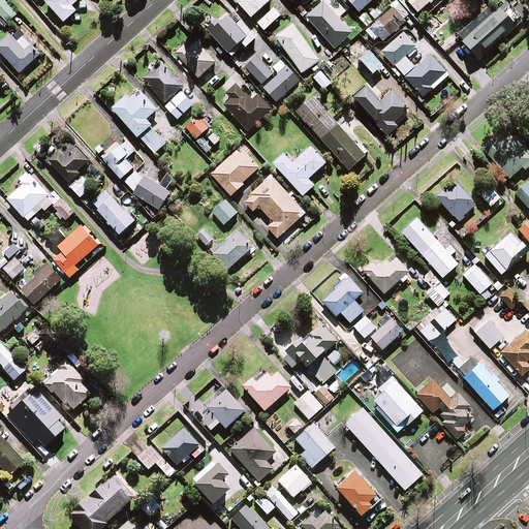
[(18,14),(4,0),(3,0),(0,3),(0,13),(8,23),(18,14)]
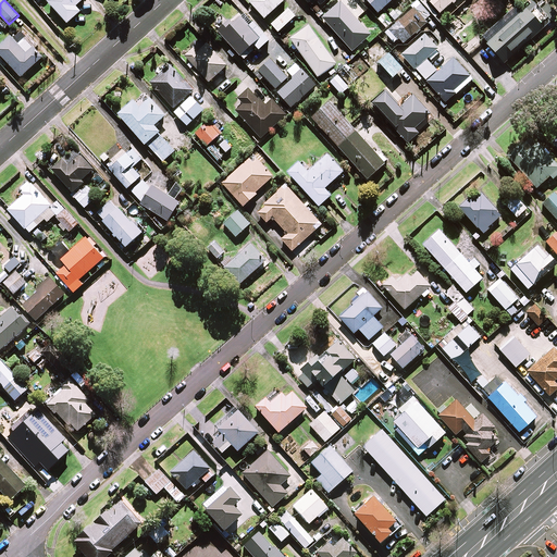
[(84,0),(50,0),(49,2),(69,24),(82,12),(77,7),(84,0)]
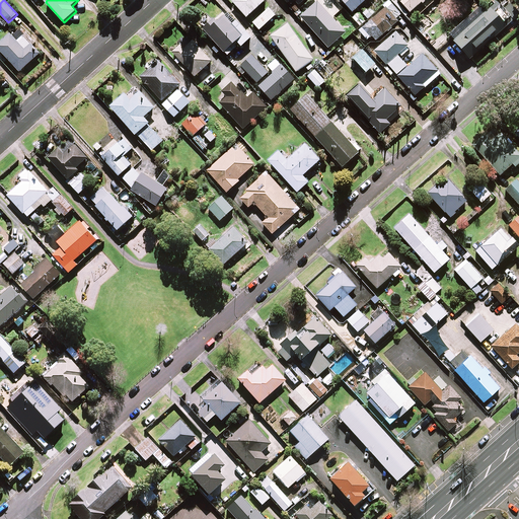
[(267,0),(235,0),(233,2),(247,17),(267,0)]
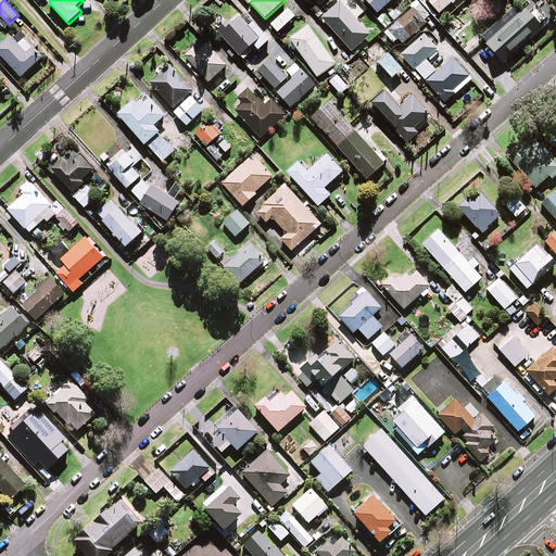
[(392,0),(366,0),(378,13),(392,0)]
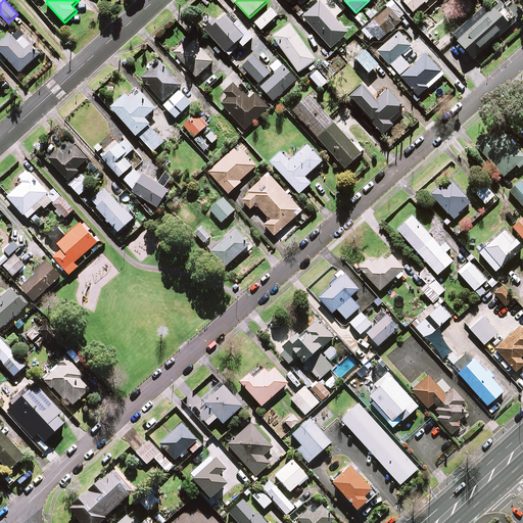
[(402,0),(414,12),(425,3),(430,8),(438,0),(402,0)]
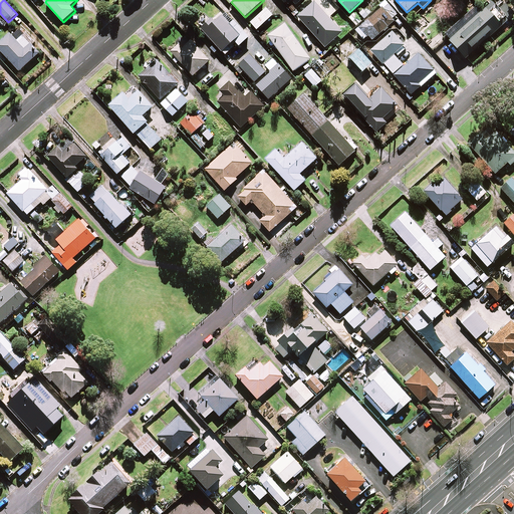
[(499,7),(505,2),(502,0),(493,0),(483,11),(477,5),(445,36),(467,58),(474,50),(473,49),(491,31),(494,34),(510,18),(499,7)]
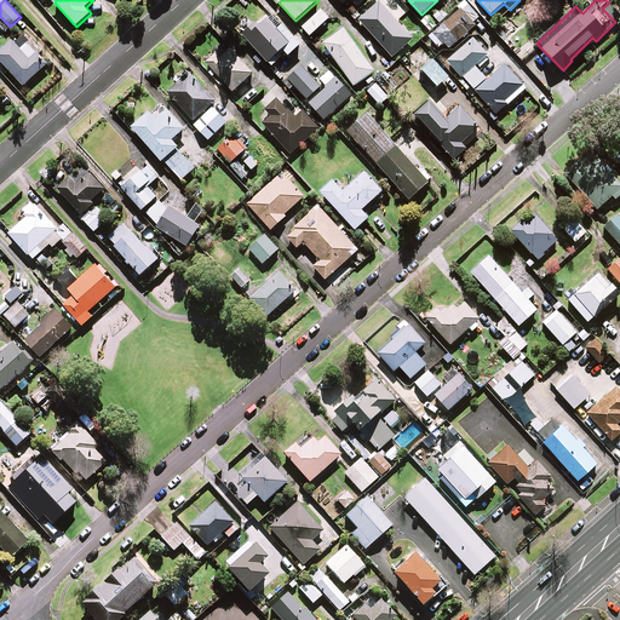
[(413,39),(379,3),(360,21),(394,57),(413,39)]
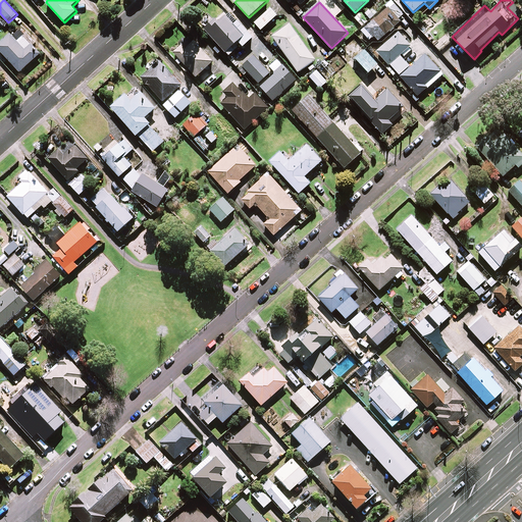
[(403,15),(394,4),(362,31),(370,41),(375,36),(378,41),(401,22),(399,19),(403,15)]
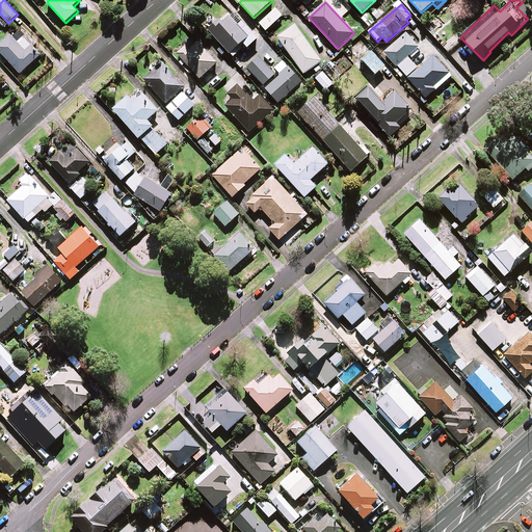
[(283,17),(276,9),(260,24),(266,31),(283,17)]
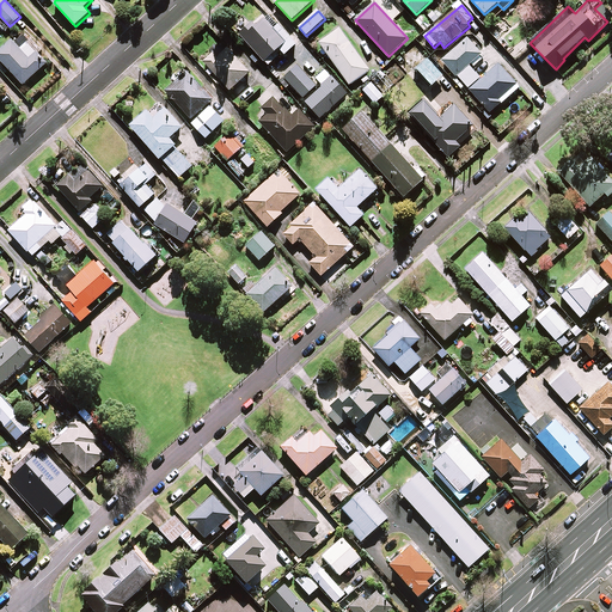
[(275,30),(265,18),(256,28),(251,23),(239,34),(269,66),(276,60),(273,56),(280,49),(286,55),(298,43),(281,25),(275,30)]
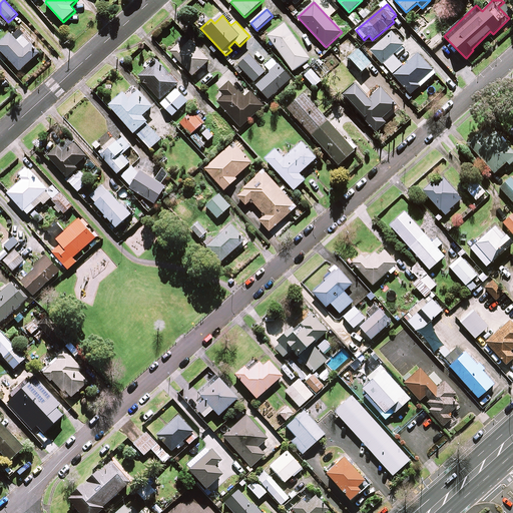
[(311,59),(285,24),(269,36),(294,71),(311,59)]
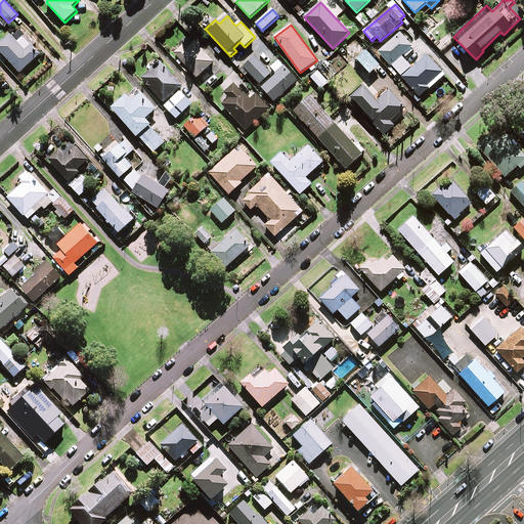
[(412,46),(400,32),(380,51),(420,97),(445,75),(428,55),(412,69),(402,56),(412,46)]
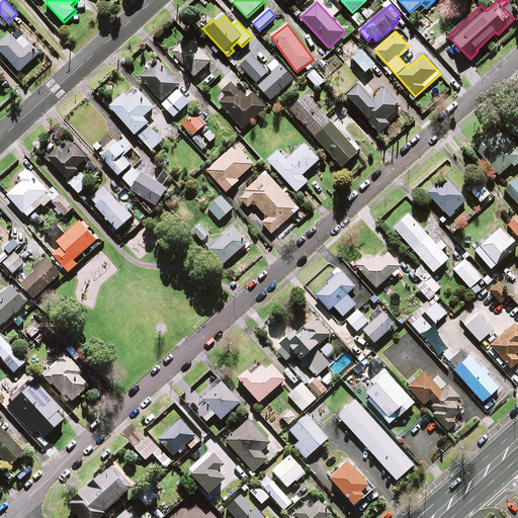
[(24,49),(11,34),(0,45),(0,49),(20,72),(40,55),(30,44),(24,49)]
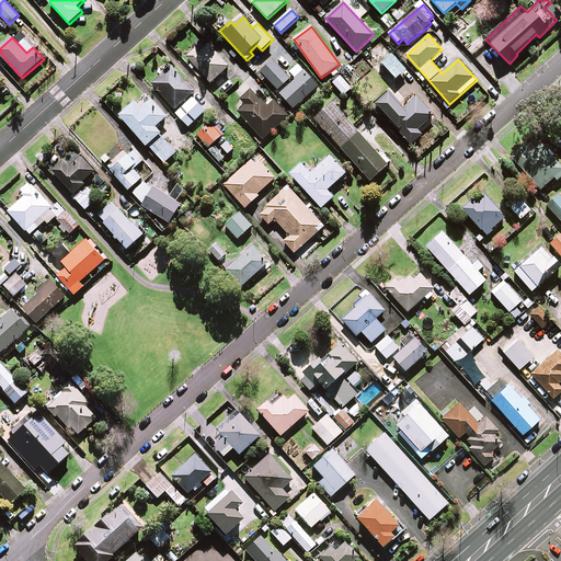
[(229,67),(203,39),(185,56),(212,83),(229,67)]
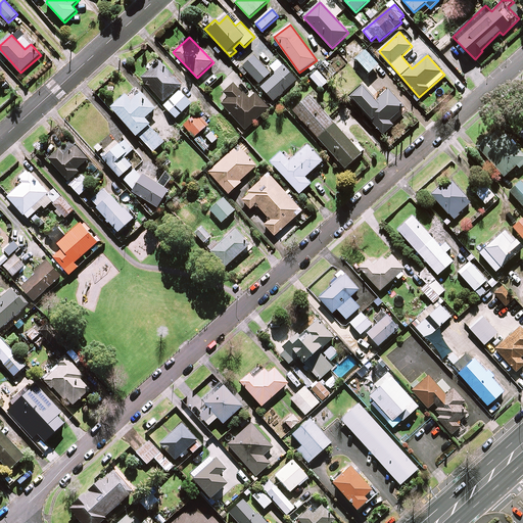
[(380,64),(365,49),(355,58),(370,74),(380,64)]
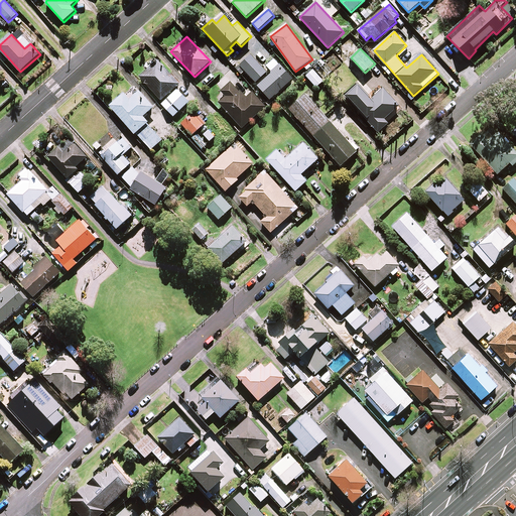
[(267,73),(251,55),(241,67),(256,83),(267,73)]
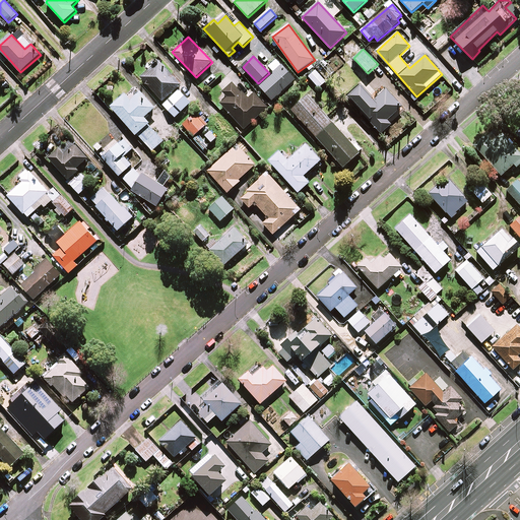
[(297,79),(277,59),(269,67),(275,73),(260,87),(273,101),(297,79)]
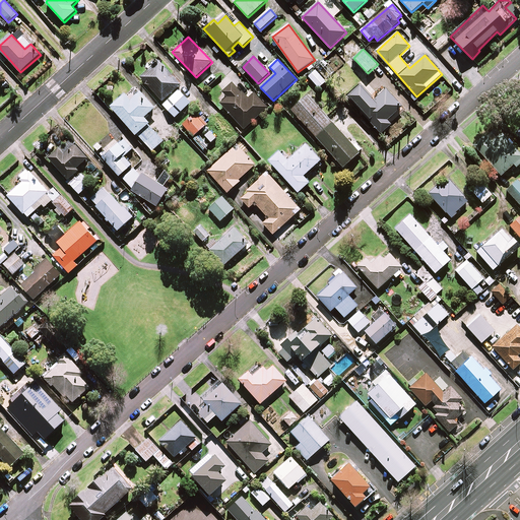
[(334,72),(324,61),(317,67),(327,78),(334,72)]
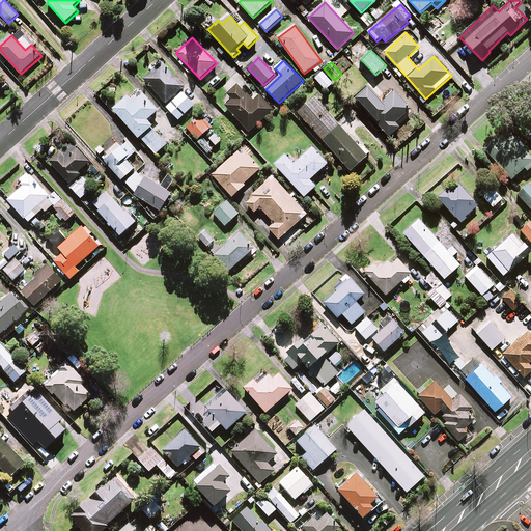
[(185,87),(162,63),(144,80),(169,106),(167,108),(179,120),(195,105),(182,90),(185,87)]
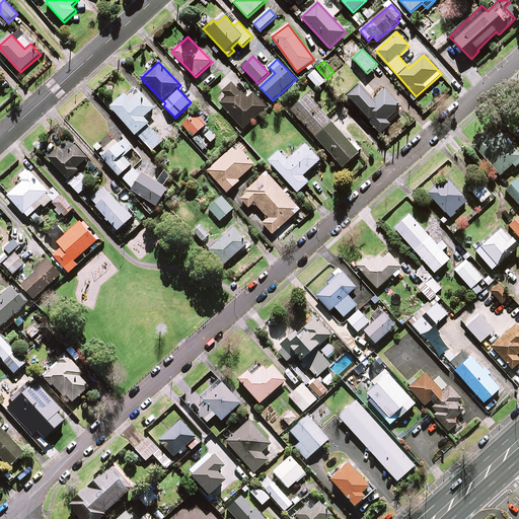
[(325,82),(315,70),(308,77),(318,88),(325,82)]
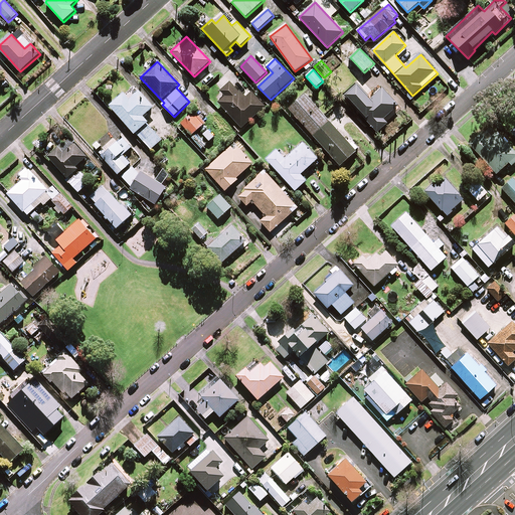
[(245,99),(230,82),(221,91),(226,97),(219,103),(242,128),(266,107),(252,92),(245,99)]
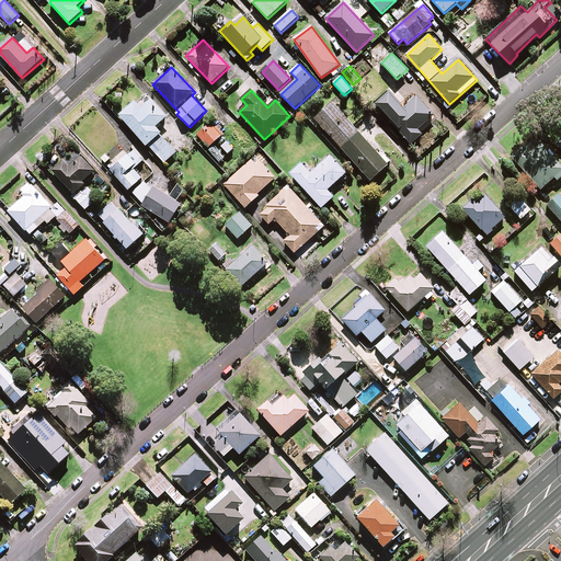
[(403,107),(390,91),(376,102),(411,145),(423,135),(419,129),(434,116),(418,96),(403,107)]
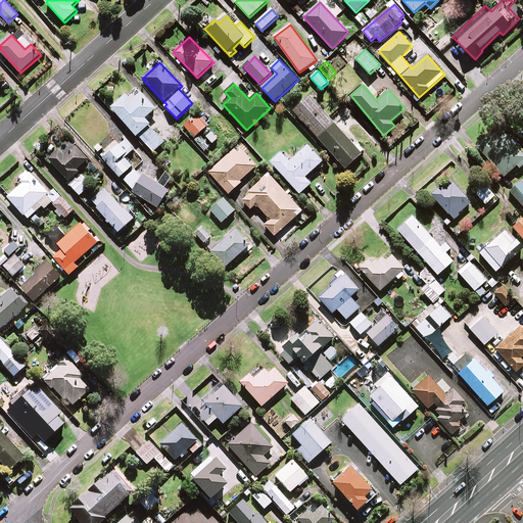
[(156,109),(136,86),(112,107),(138,136),(139,135),(153,152),(164,142),(145,120),(156,109)]
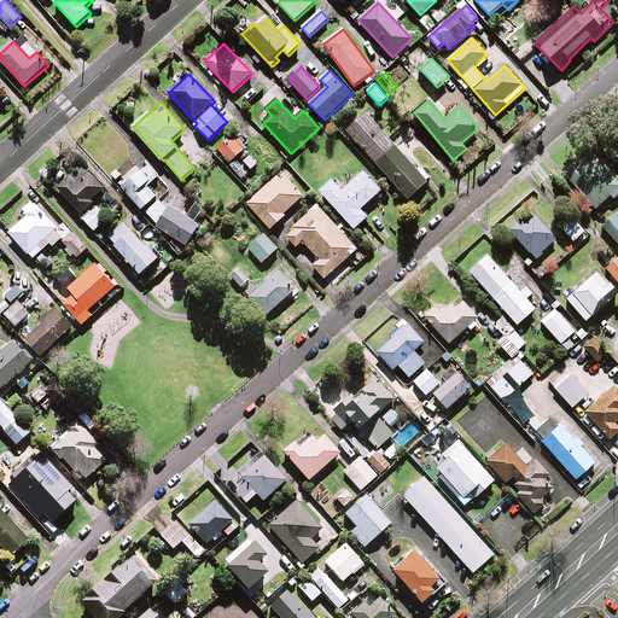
[(427,182),(366,114),(347,130),(408,199),(427,182)]
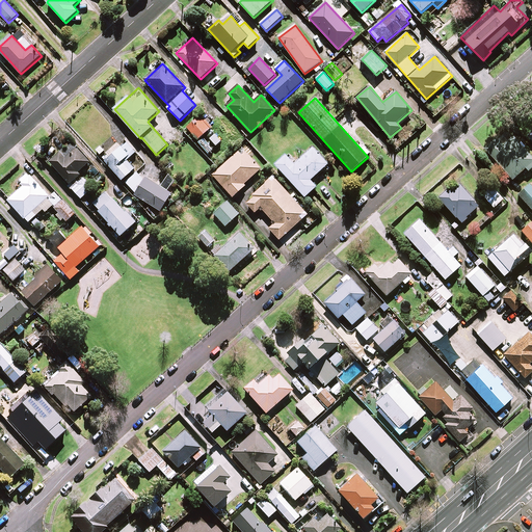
[(212,128),(202,116),(188,128),(198,140),(212,128)]
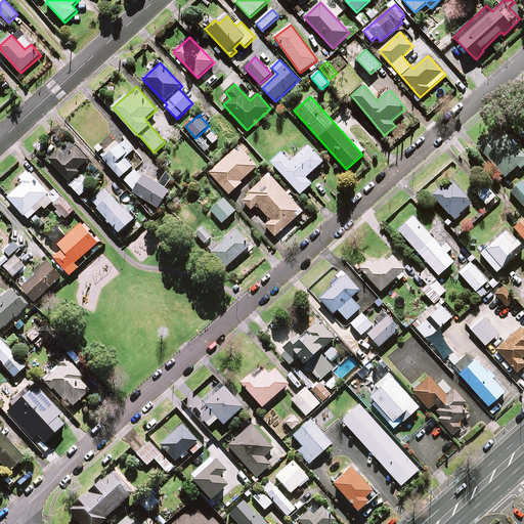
[(523,165),(523,154),(506,134),(496,142),(490,136),(478,146),(506,177),(518,166),(521,169),(523,165)]
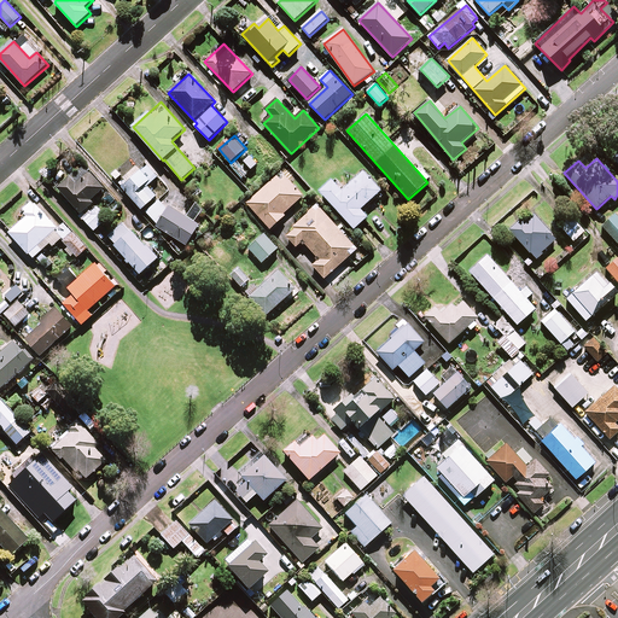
[(158,176),(149,165),(123,187),(143,210),(157,197),(147,186),(158,176)]
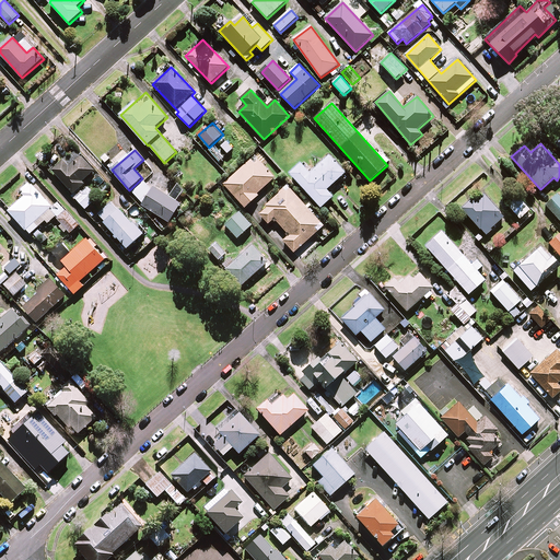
[(276,177),(256,155),(224,184),(246,208),(259,196),(257,194),(276,177)]
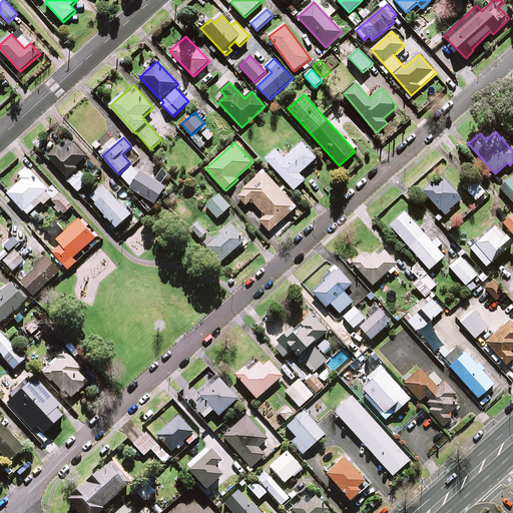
[(317,158),(303,142),(285,158),(277,149),(267,159),(295,190),(306,180),(300,173),(317,158)]
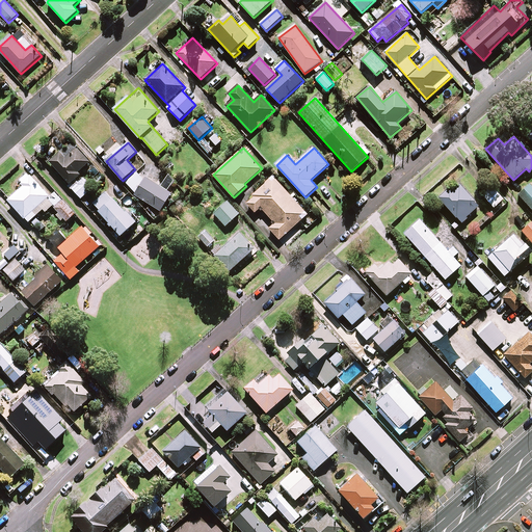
[(90,162),(78,149),(67,159),(61,153),(51,162),(71,184),(81,175),(79,173),(90,162)]
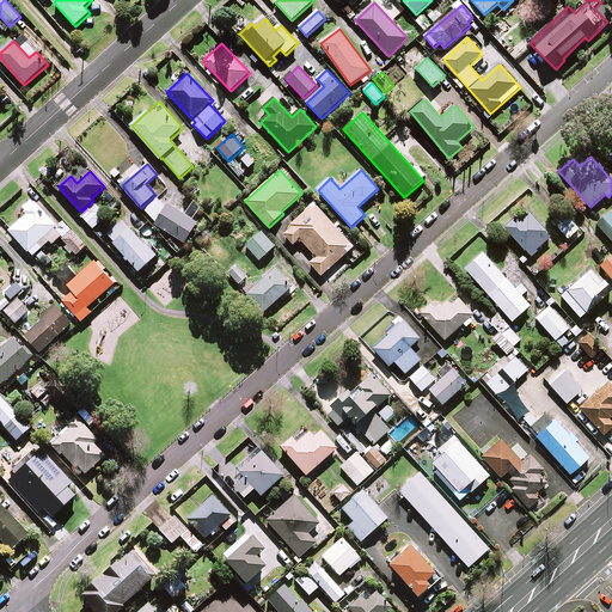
[(185,215),(157,197),(146,214),(160,222),(158,226),(185,243),(199,222),(193,220),(201,207),(194,202),(185,215)]
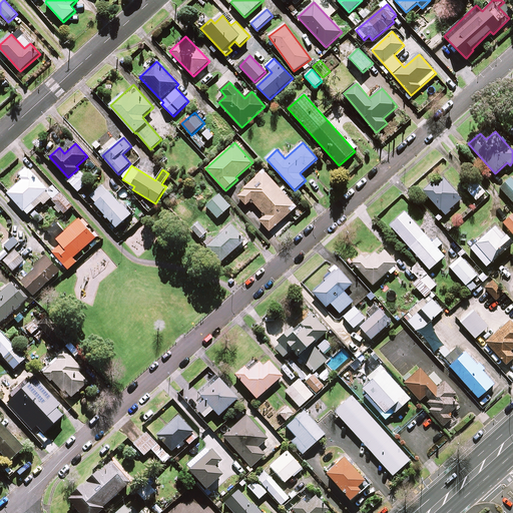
[(47,188),(27,167),(20,173),(25,179),(9,193),(28,214),(42,201),(45,204),(51,198),(65,213),(73,206),(52,184),(47,188)]
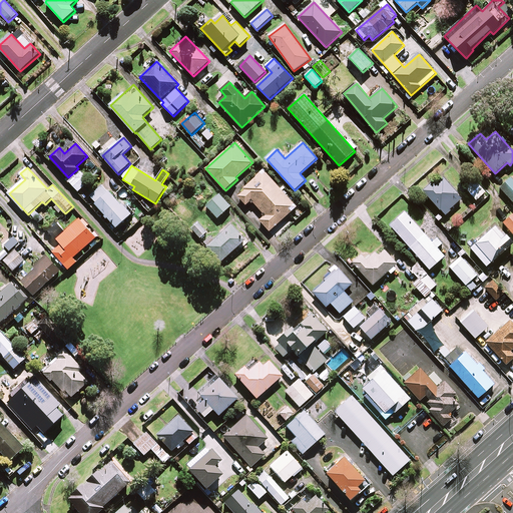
[(297,206),(264,170),(237,194),(246,205),(251,200),(266,215),(261,220),(271,231),(297,206)]
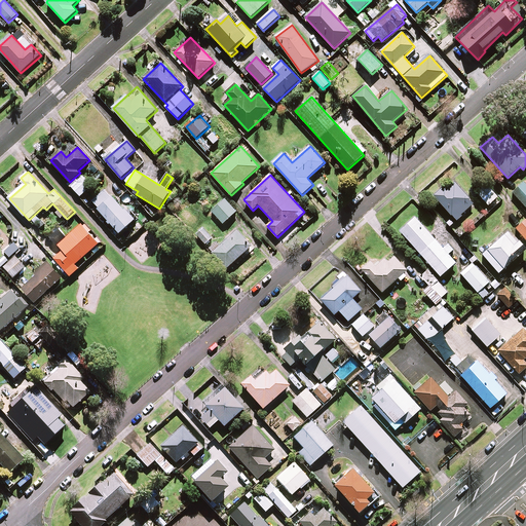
[(92,186),(83,176),(72,186),(81,196),(92,186)]
